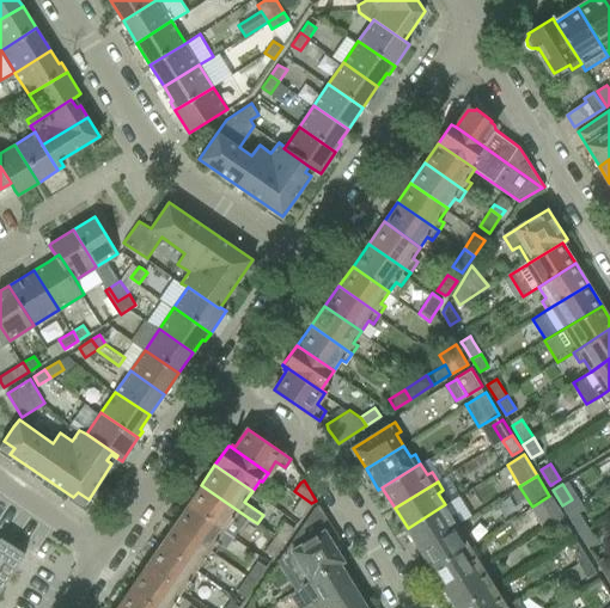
[(201,485),(187,504),(219,527),(225,530),(233,536),(248,517),(233,507),(201,485)]
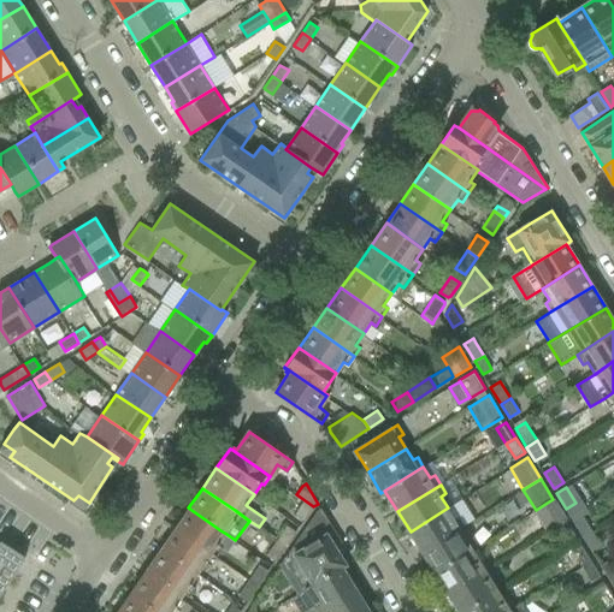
[(536,510),(535,511),(547,532),(558,524),(567,520),(554,498),(553,499),(536,510)]
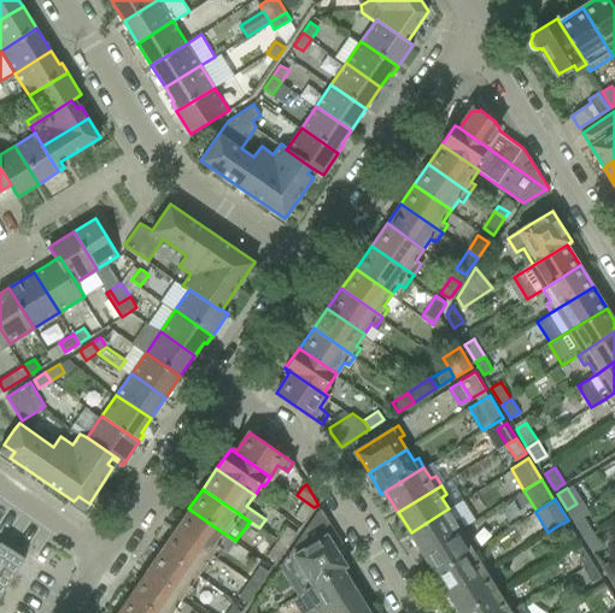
[(305,501),(294,516),(304,522),(304,523),(314,507),(305,501)]
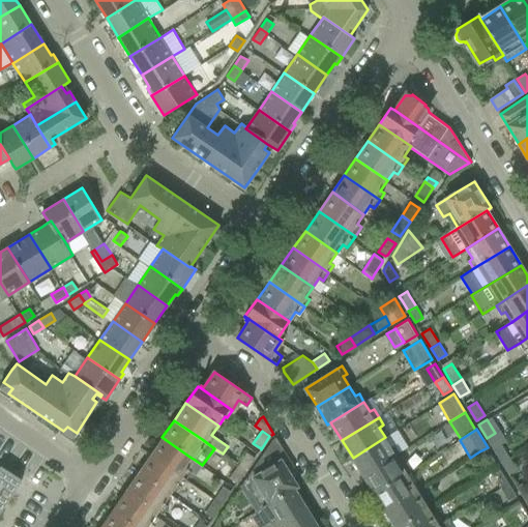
[(162,437),(150,455),(186,479),(192,471),(188,469),(195,460),(162,437)]
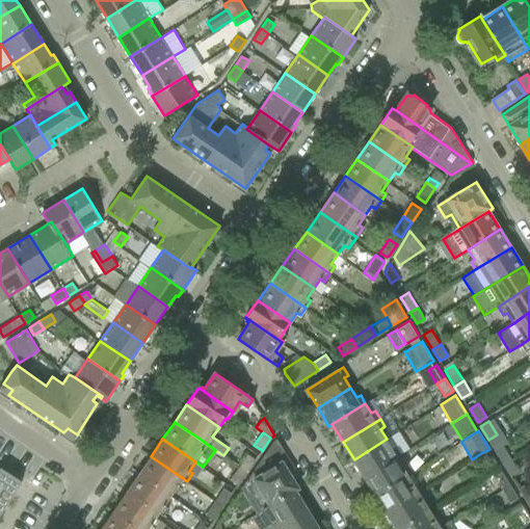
[(354,459),(365,477),(402,454),(397,446),(393,448),(387,439),(354,459)]
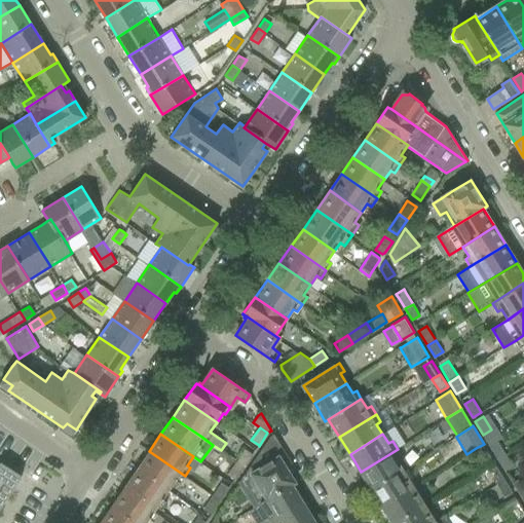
[(260,453),(242,479),(244,480),(250,476),(265,500),(291,485),(291,486),(295,484),(285,469),(292,463),(274,435),(271,437),(260,453)]
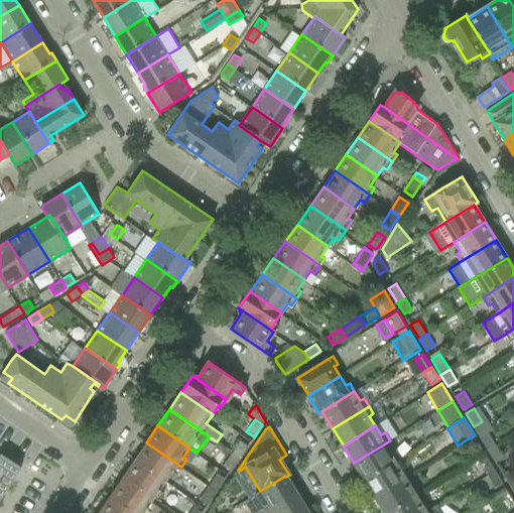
[(481,435),(480,435),(490,451),(497,446),(488,430),(481,435)]
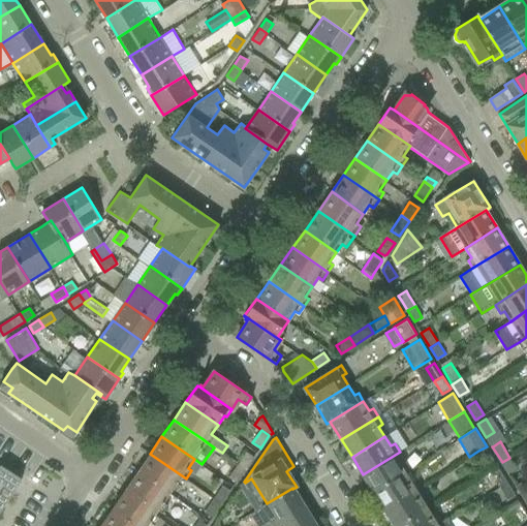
[(487,446),(478,451),(486,462),(494,457),(487,446)]
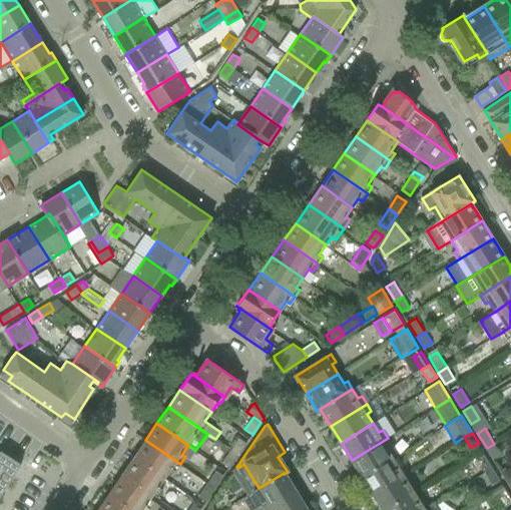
[(238,437),(230,449),(238,454),(246,443),(238,437)]
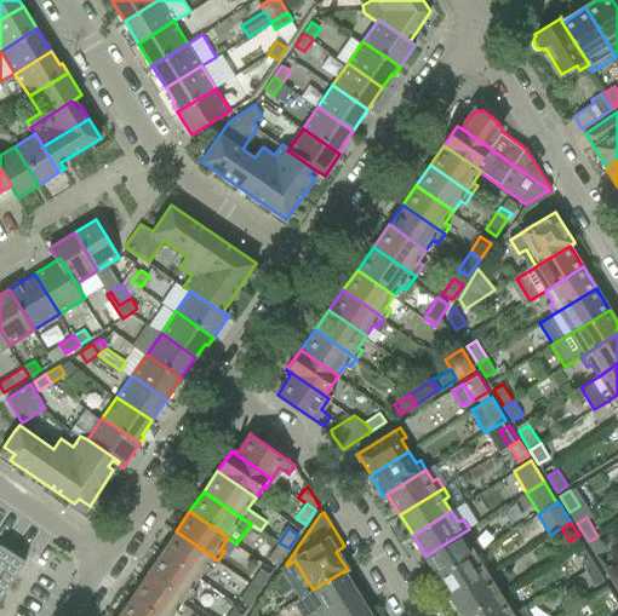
[(425,556),(439,576),(476,552),(469,540),(474,537),(469,529),(425,556)]
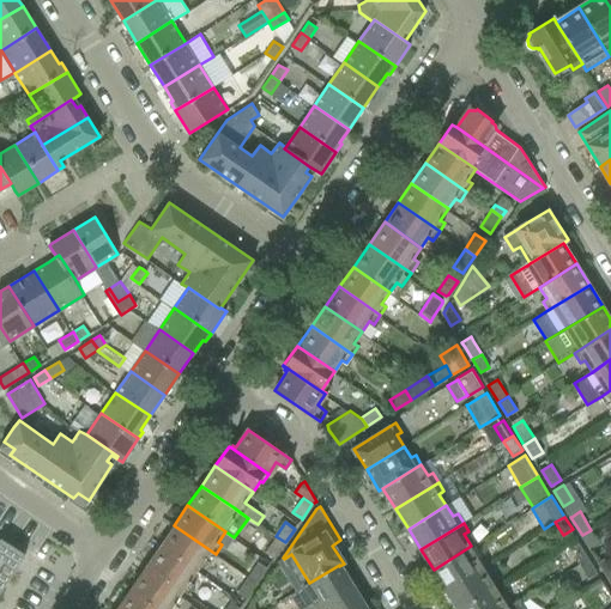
[(174,525),(161,544),(198,571),(206,559),(210,561),(216,554),(174,525)]
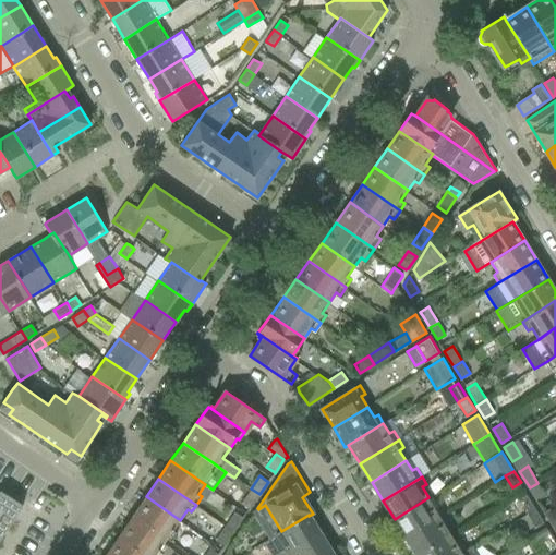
[(538,483),(530,487),(536,501),(545,495),(538,483)]
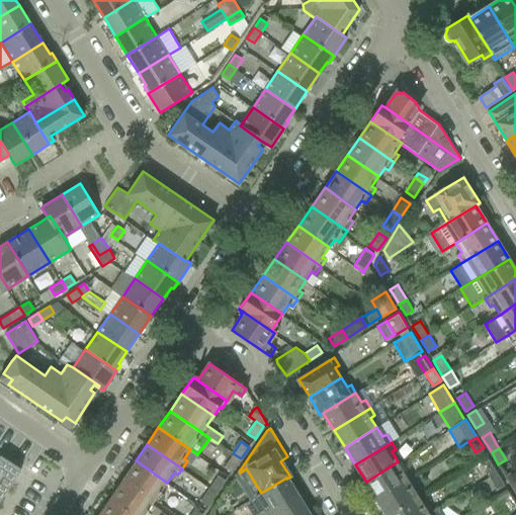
[(233,453),(225,466),(231,471),(232,471),(241,458),(233,453)]
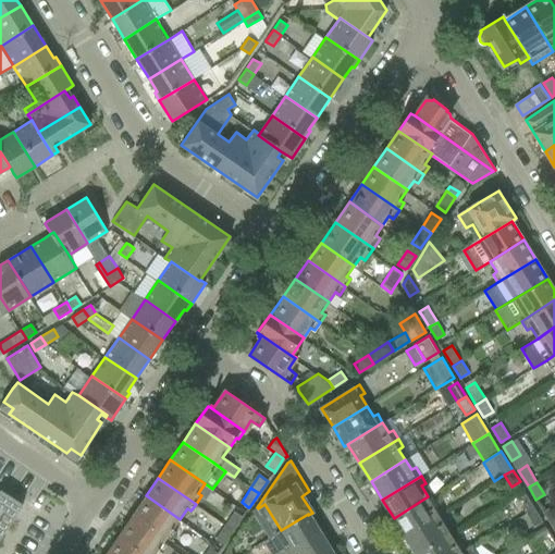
[(0,490),(0,516),(10,522),(11,524),(23,504),(22,504),(0,490)]
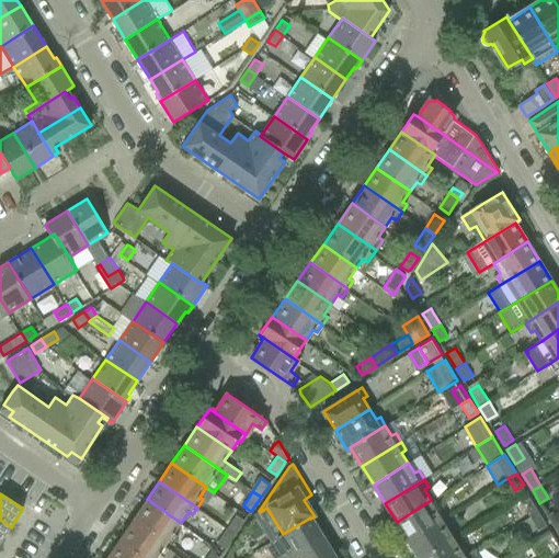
[(529,497),(521,501),(531,516),(539,511),(529,497)]
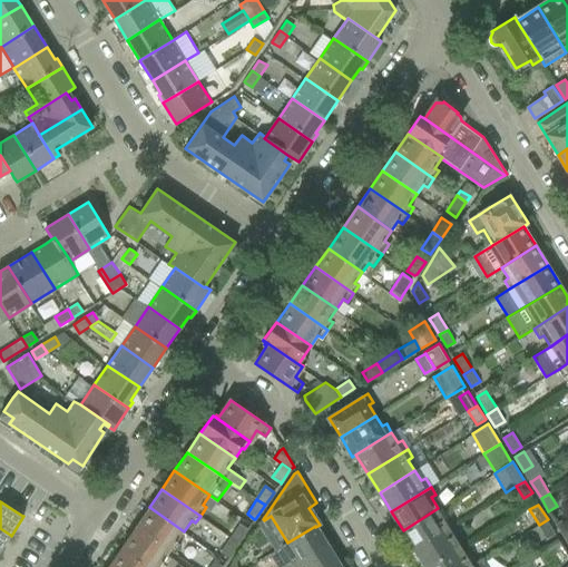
[(149,507),(135,528),(169,553),(172,549),(175,553),(180,545),(176,543),(184,531),(149,507)]
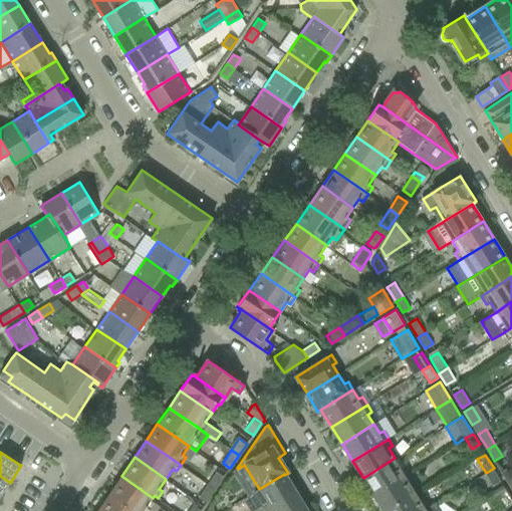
[(363,478),(373,495),(410,472),(405,465),(401,467),(395,458),(363,478)]
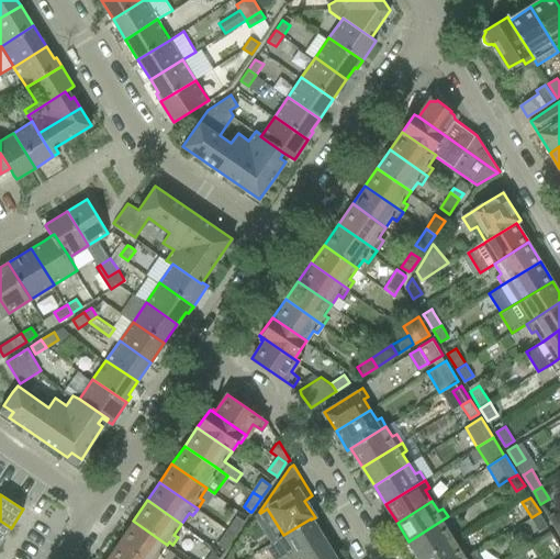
[(267,509),(260,513),(254,517),(270,544),(283,535),(267,509)]
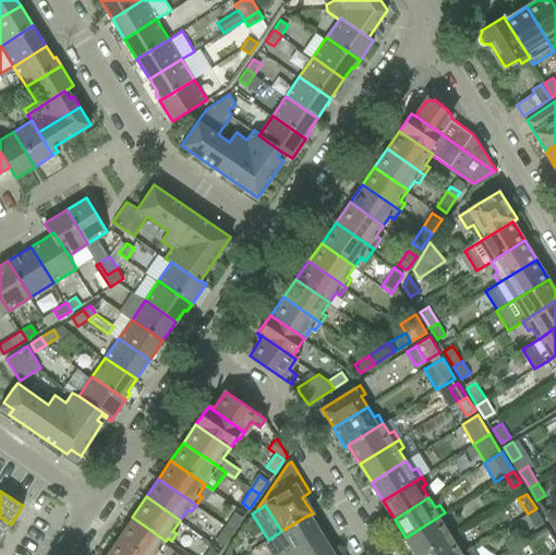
[(543,510),(553,528),(555,526),(555,513),(551,505),(543,510)]
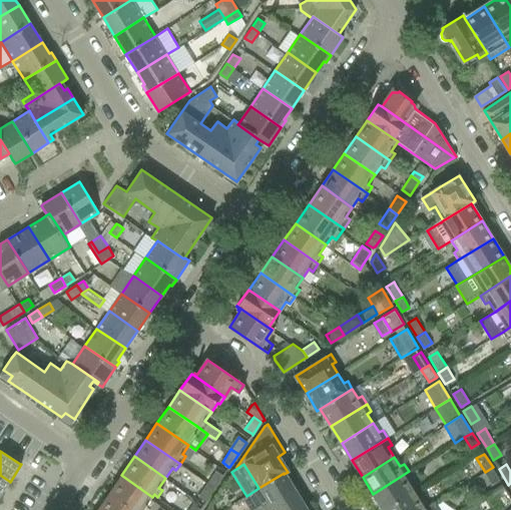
[(493,467),(485,472),(492,484),(500,479),(493,467)]
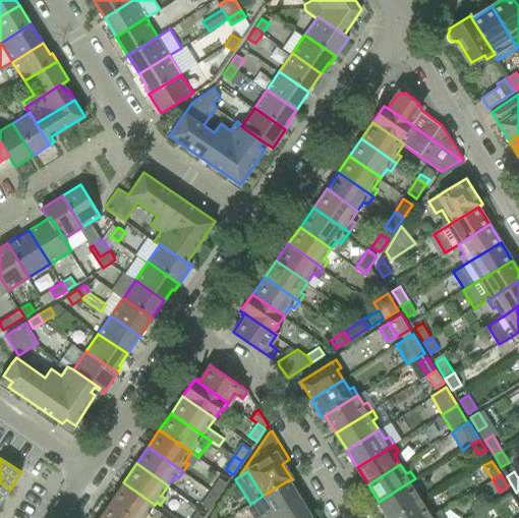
[(220,477),(211,490),(219,496),(227,482),(220,477)]
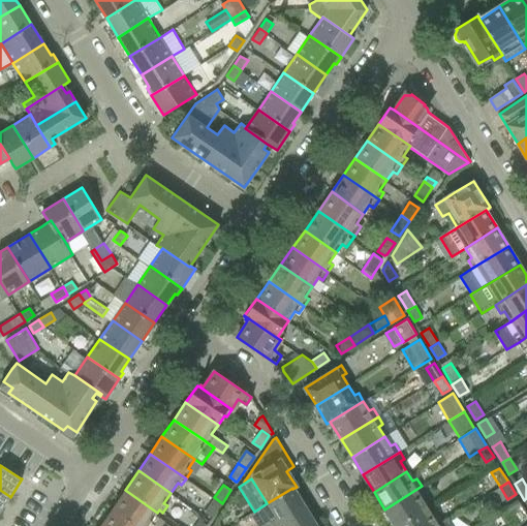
[(384,509),(395,525),(396,525),(428,506),(423,497),(427,494),(422,486),(384,509)]
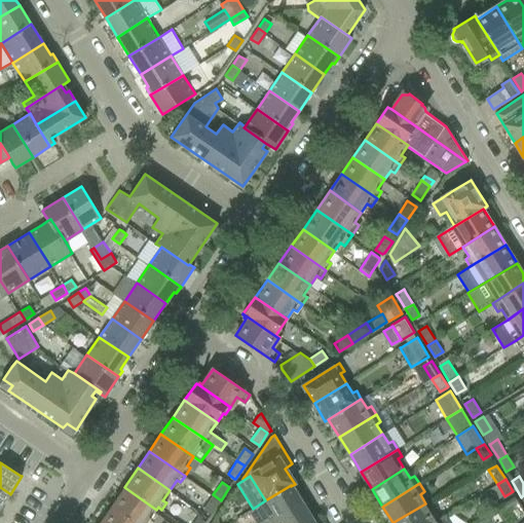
[(253,509),(250,511),(257,522),(269,522),(302,502),(291,486),(291,485),(265,500),(253,509)]
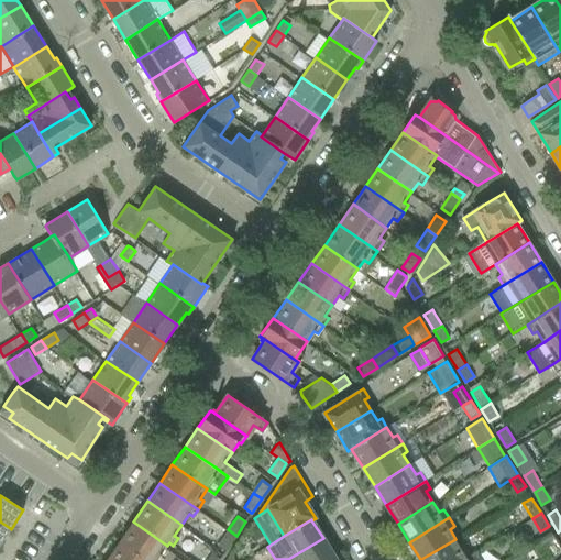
[(0,545),(11,529),(10,528),(0,522),(0,545)]
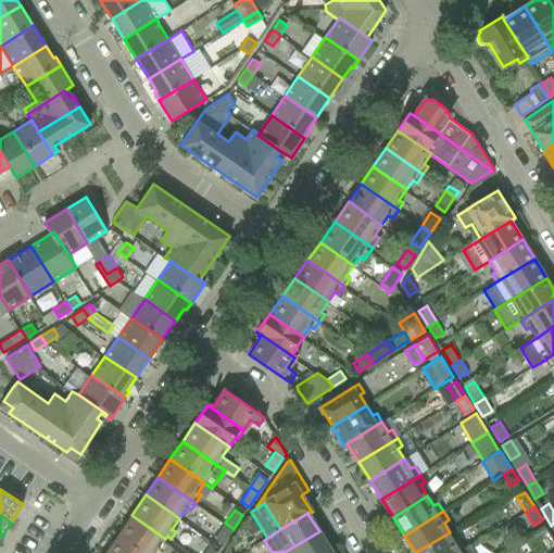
[(131,515),(116,536),(141,552),(155,552),(159,549),(162,552),(167,544),(164,541),(165,539),(131,515)]
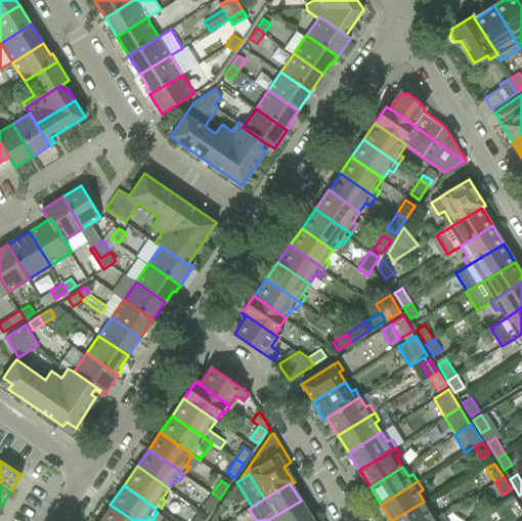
[(212,492),(204,505),(211,511),(220,498),(212,492)]
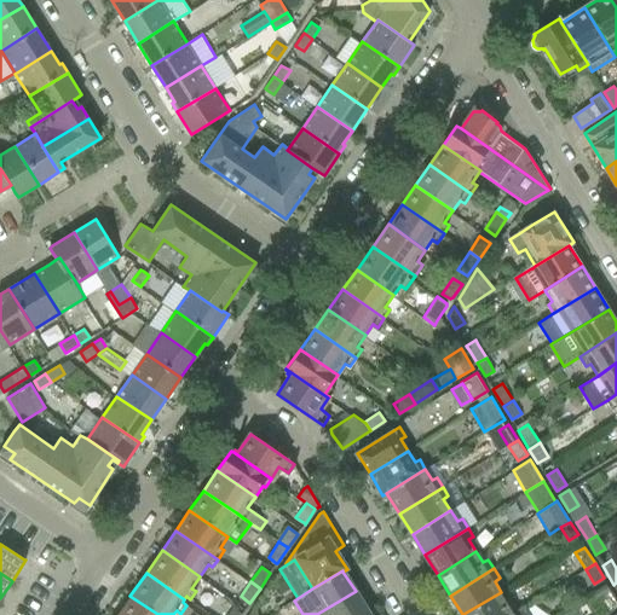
[(601,592),(610,608),(616,603),(616,596),(611,586),(601,592)]
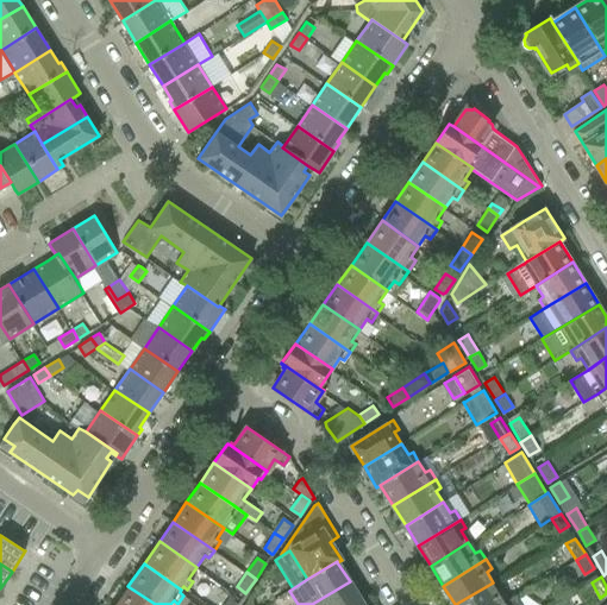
[(356,604),(362,602),(350,581),(312,604),(356,604)]
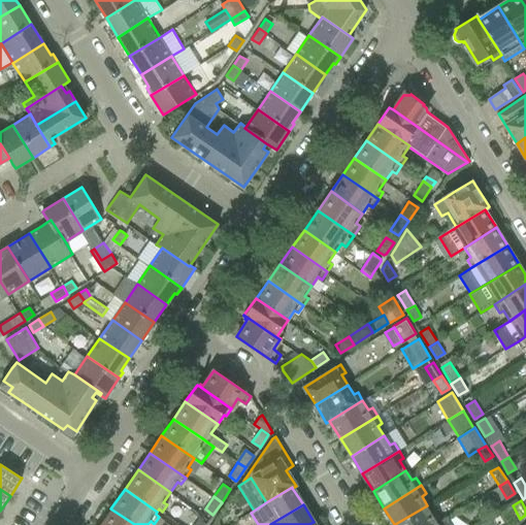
[(395,524),(434,524),(442,520),(441,520),(437,513),(433,516),(427,505),(395,524)]
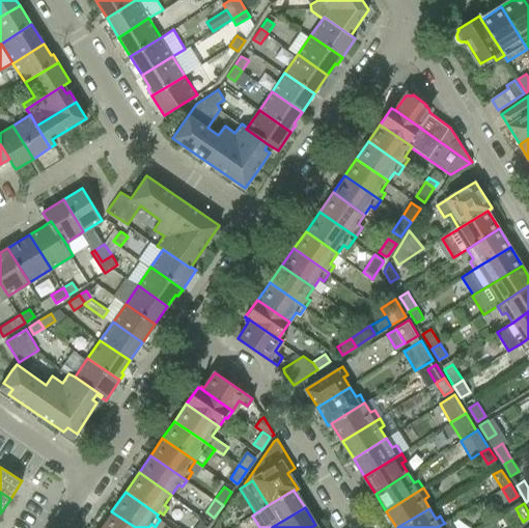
[(135,527),(111,511),(100,527),(135,527)]
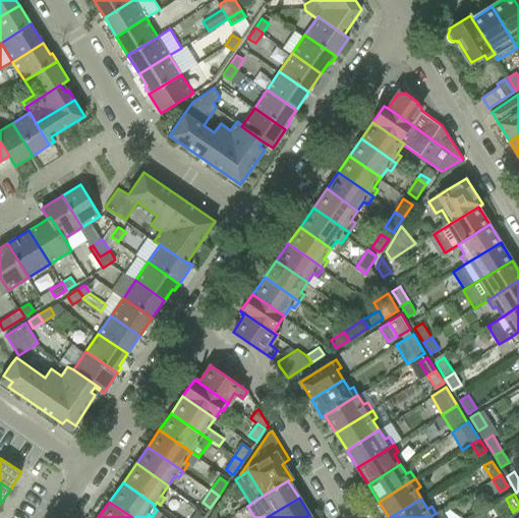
[(437,513),(428,517),(447,517),(442,509),(436,513),(437,513)]
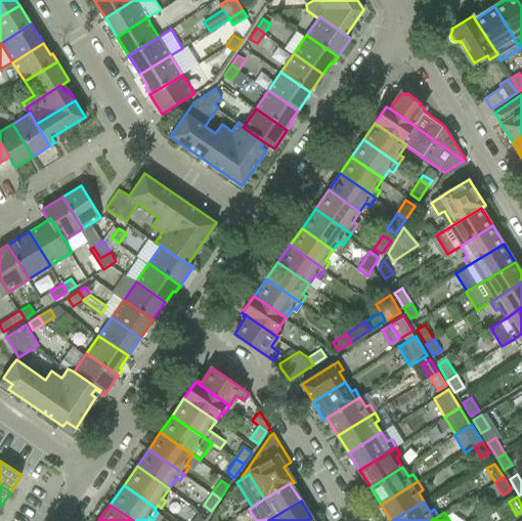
All buildings are outlined.
